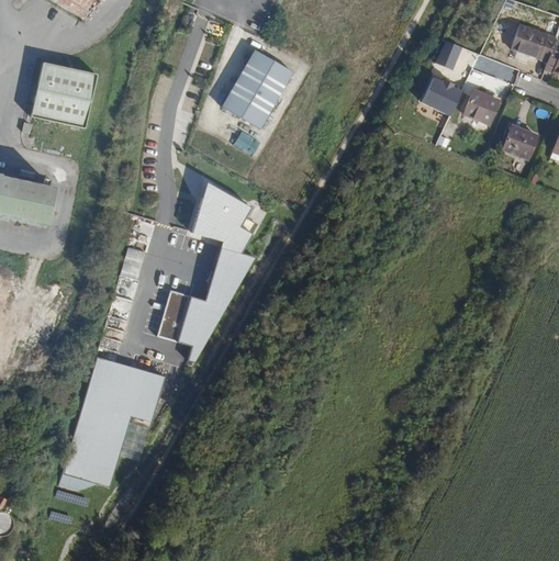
[(59,0),(87,17),(96,0),(59,0)]
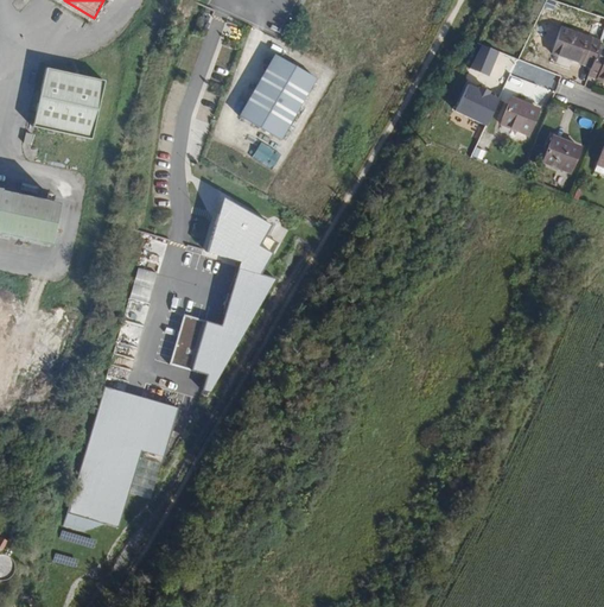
[(559,37),(563,27),(553,24),(550,33),(559,37)]
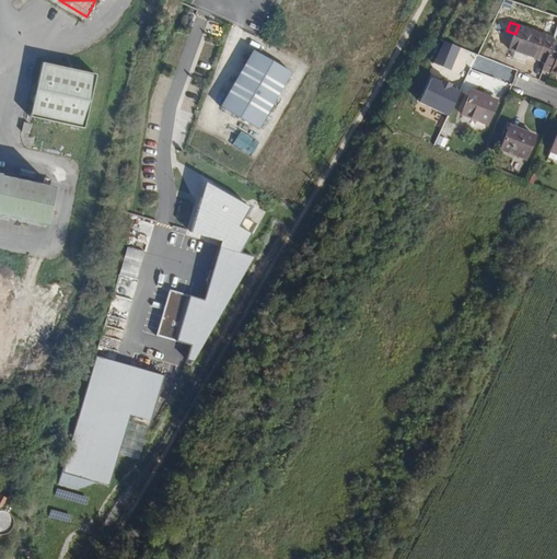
[(553,45),(555,38),(519,25),(511,49),(547,62),(553,45)]
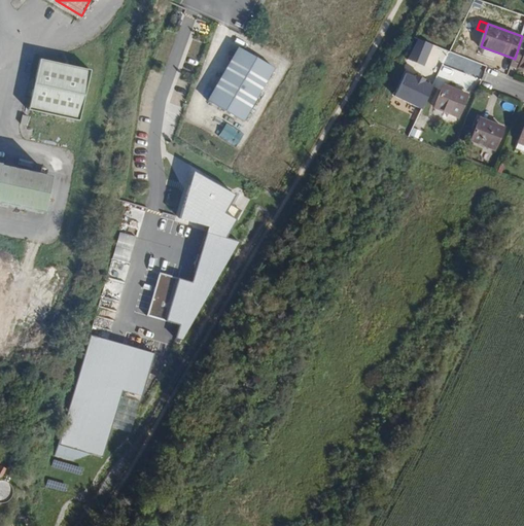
[(421,37),(412,58),(426,63),(434,43),(421,37)]
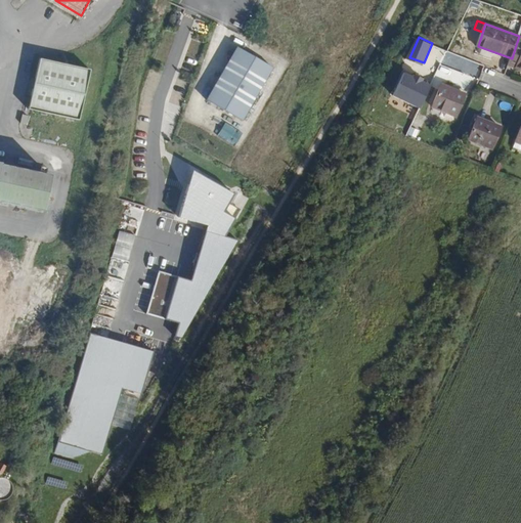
[(520,43),(517,42),(512,58),(510,63),(520,68),(520,43)]
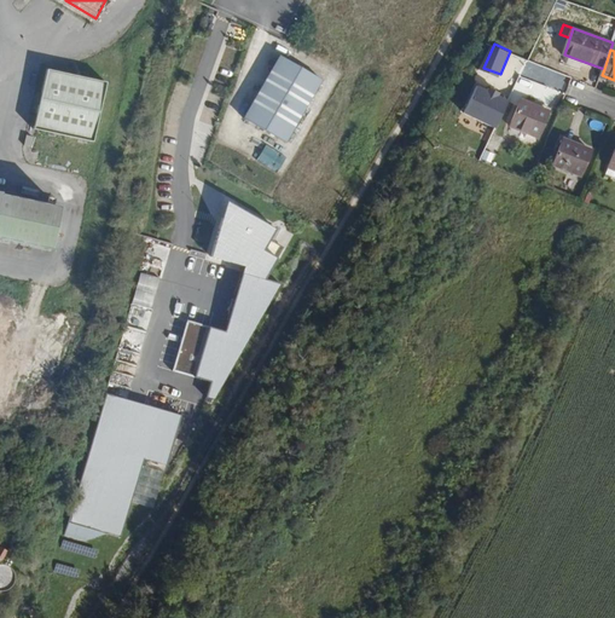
[(324,78),(279,53),(244,117),(289,142),(324,78)]
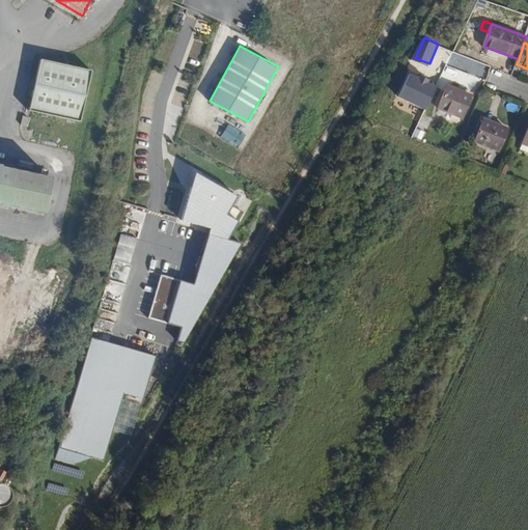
[(94,70),(44,58),(32,109),(84,120),(94,70)]
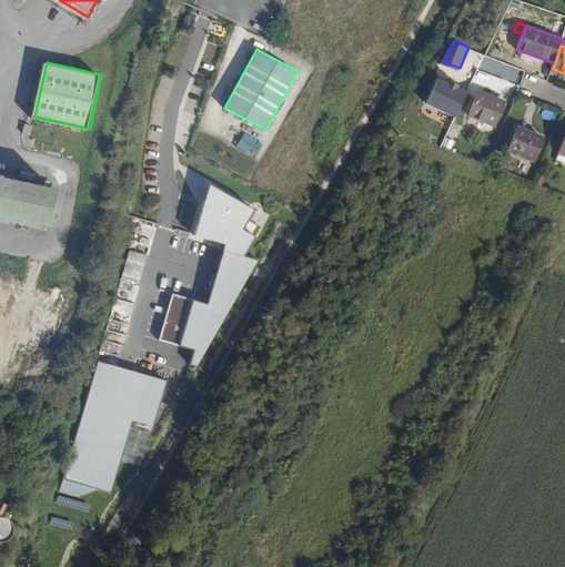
[(451,81),(442,77),(430,102),(458,115),(471,91),(462,87),(463,84),(452,79),(451,81)]
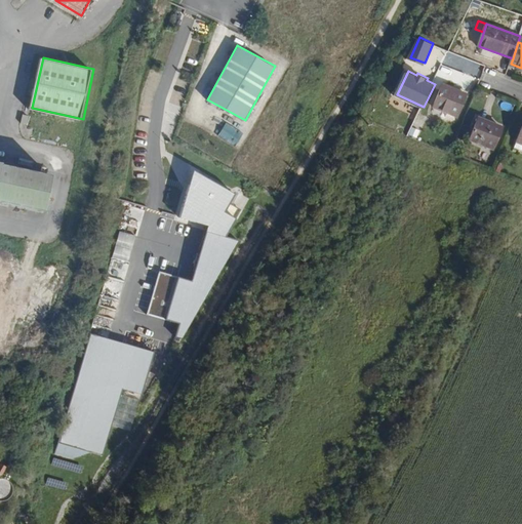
[(458,115),(467,93),(442,83),(434,105),(458,115)]
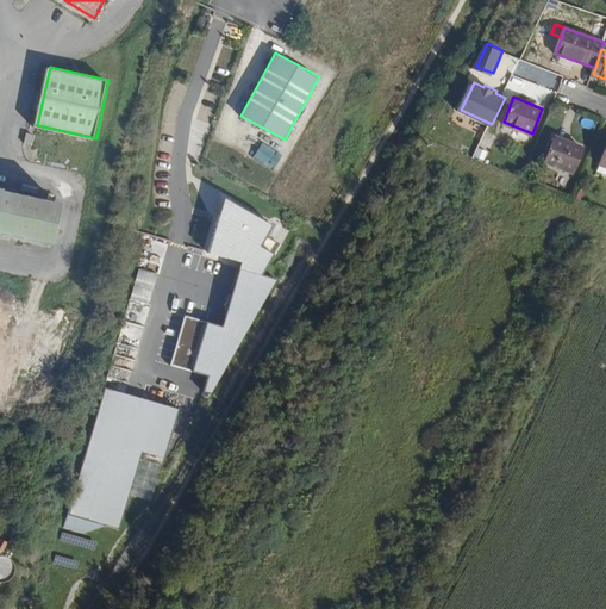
[(574,171),(583,147),(555,136),(545,160),(574,171)]
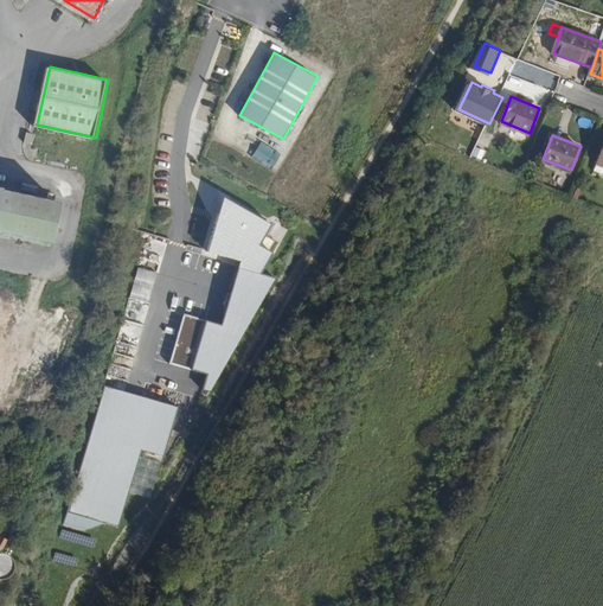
[(0,234),(50,244),(59,201),(0,189),(0,234)]
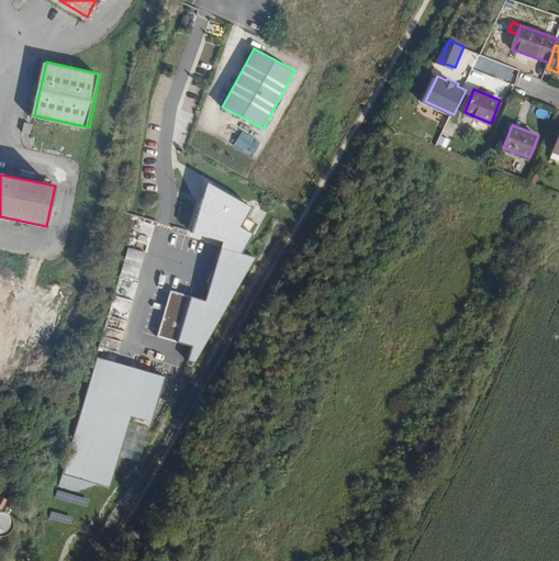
[(248,206),(204,181),(190,232),(220,240),(219,247),(237,253),(249,233),(236,227),(248,206)]
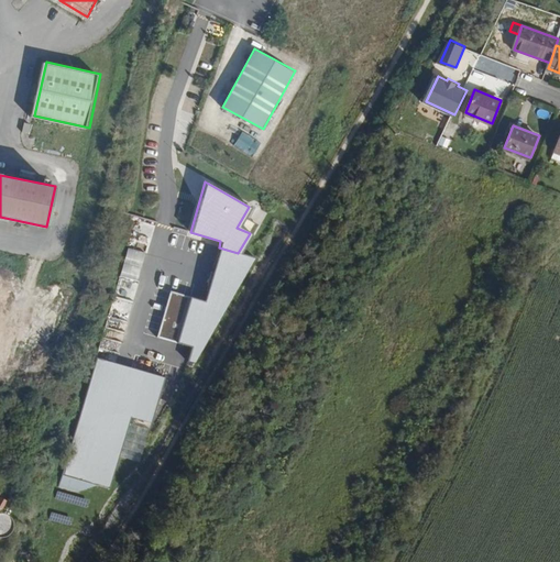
[(141,278),(150,251),(132,246),(124,274),(141,278)]
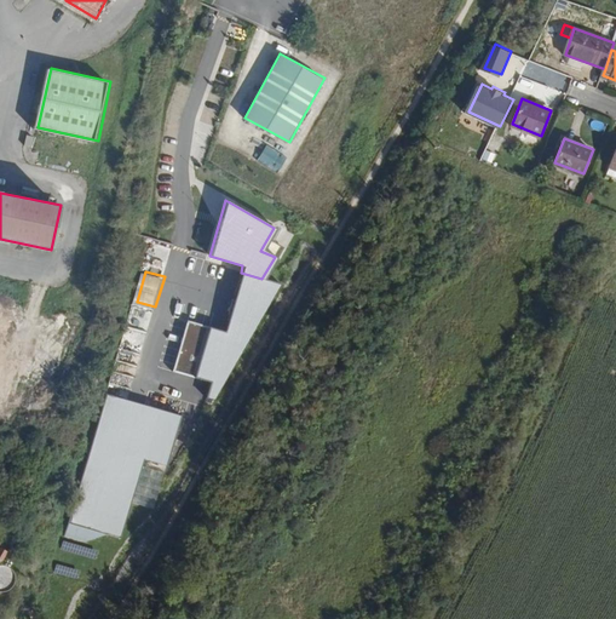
[(278,284),(262,279),(241,273),(225,331),(188,320),(173,370),(212,380),(208,396),(214,399),(278,284)]
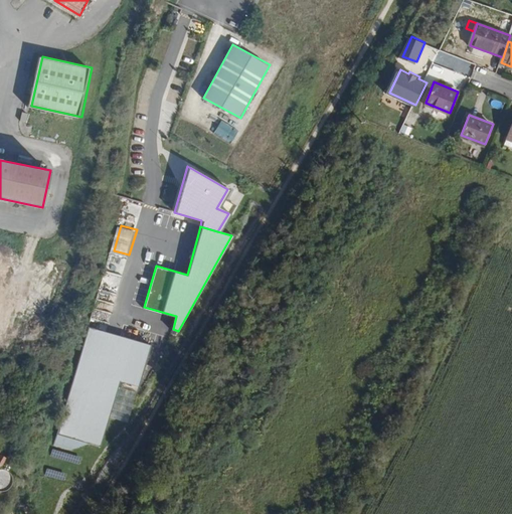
[(126,271),(129,255),(115,251),(111,267),(126,271)]
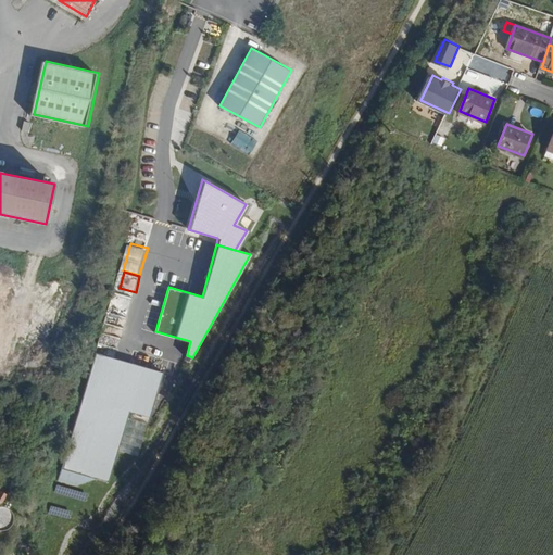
[(162,371),(96,353),(64,468),(112,481),(129,411),(151,416),(162,371)]
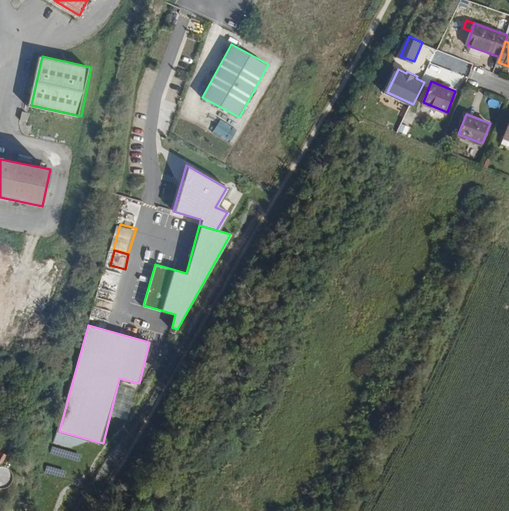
[(0,488),(12,469),(0,461),(0,488)]
